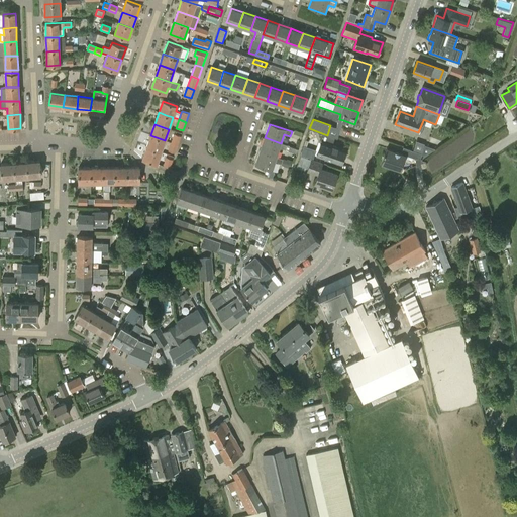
[(174,133),(171,142),(178,144),(181,136),(174,133)]
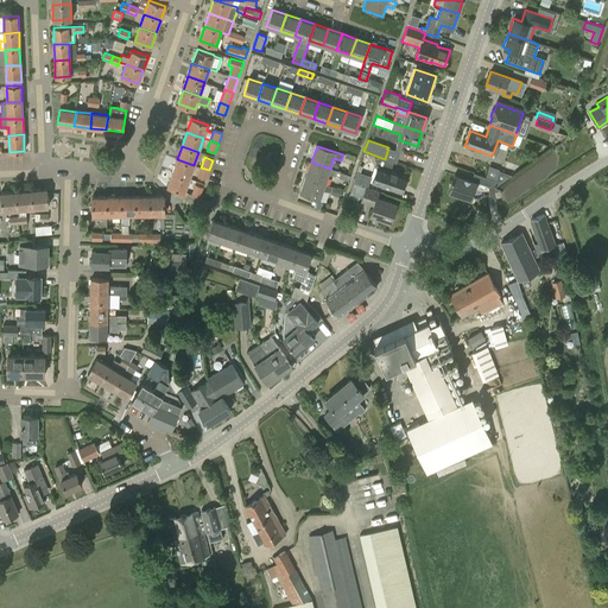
[(381,158),(372,183),(401,192),(406,177),(391,172),(394,163),(385,159),(381,158)]
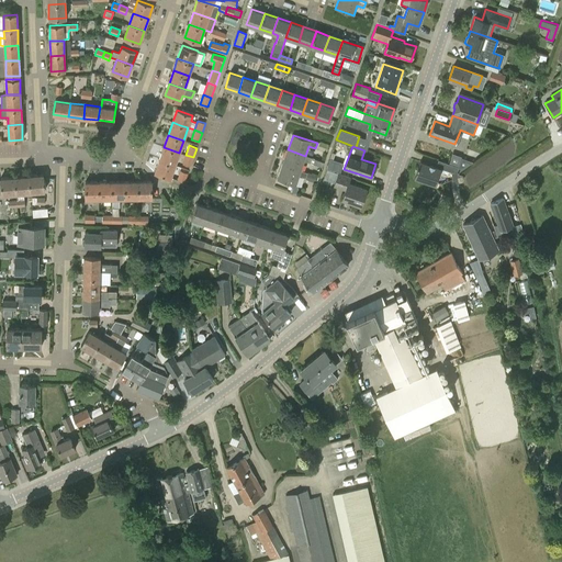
[(179,153),(164,147),(163,149),(159,159),(175,165),(179,153)]
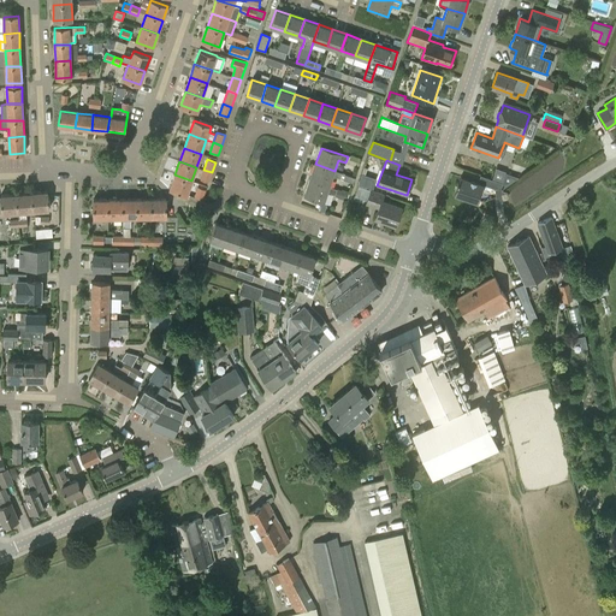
[(342,173),(335,171),(315,164),(309,181),(330,188),(333,176),(341,178),(342,173)]
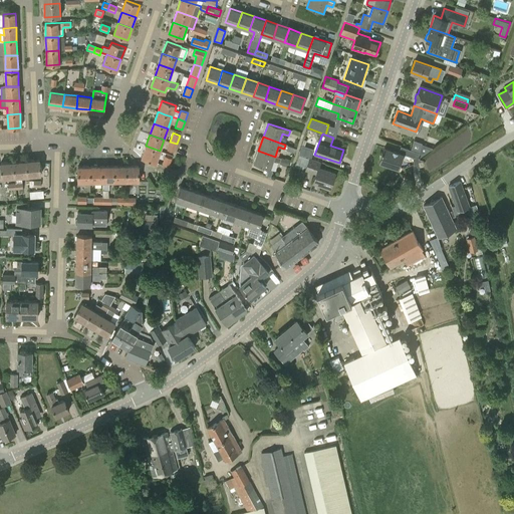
[(414,141),(411,150),(419,153),(422,144),(414,141)]
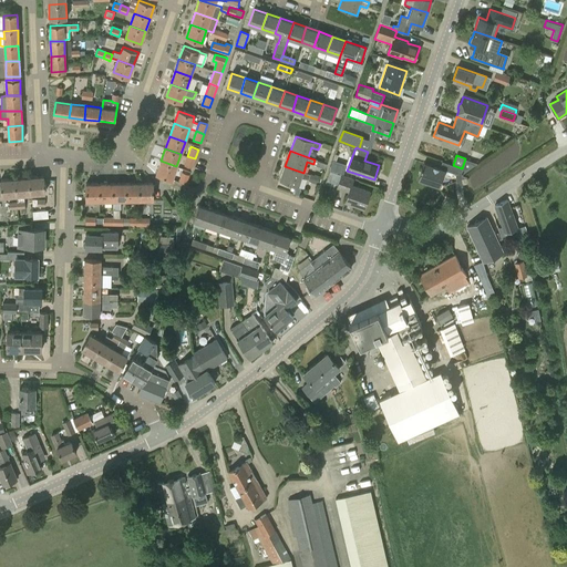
[(195,158),(187,156),(184,165),(192,168),(195,158)]
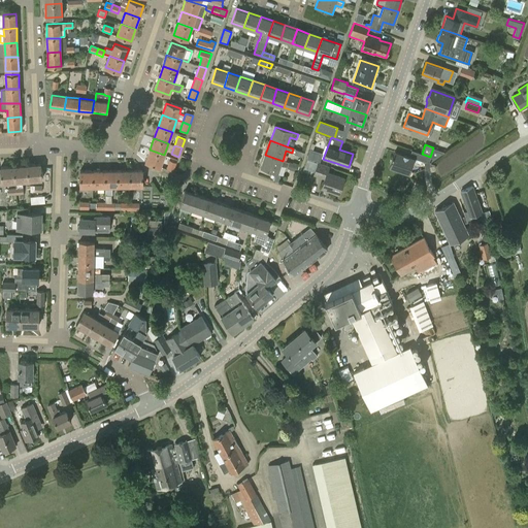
[(306,158),(320,163),(323,154),(310,149),(306,158)]
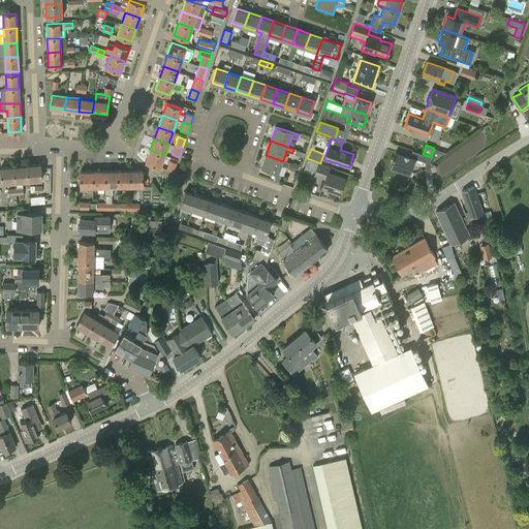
[(164,155),(150,150),(146,162),(160,167),(164,155)]
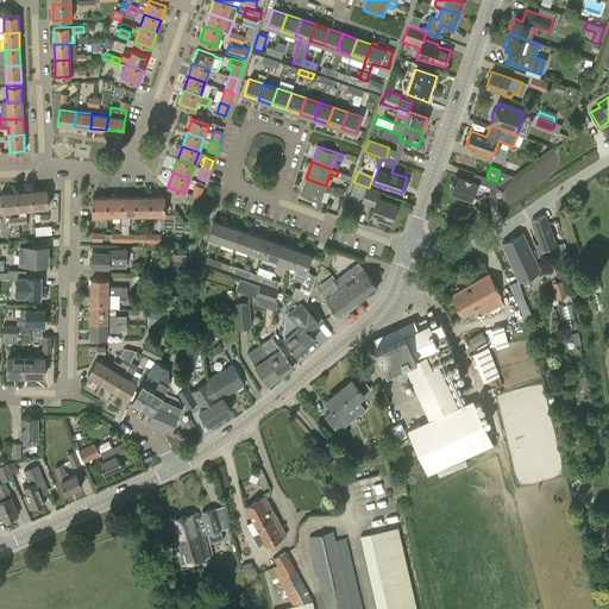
[(497,198),(496,181),(487,177),(475,174),(472,181),(456,175),(450,192),(471,200),(477,182),(490,187),(490,198),(497,198)]
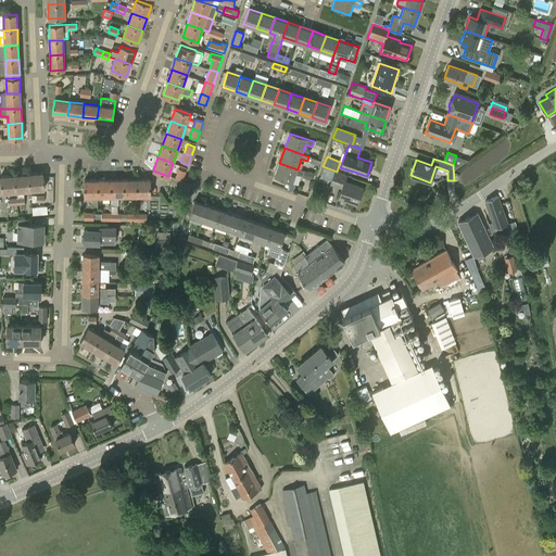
[(316,175),(298,169),(279,163),(275,178),(292,184),(295,174),(303,176),(305,178),(314,181),(316,175)]
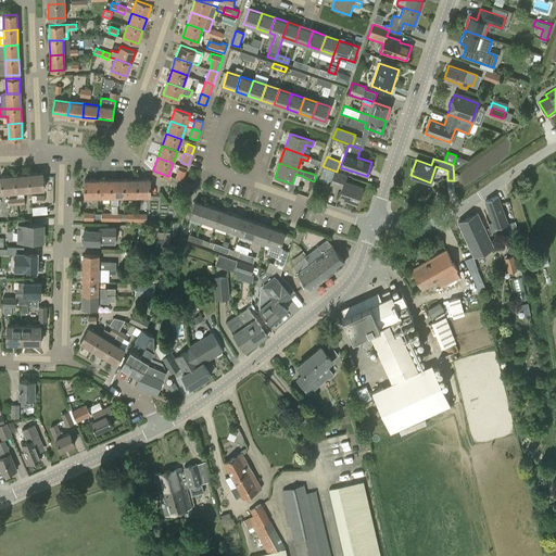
[(180,187),(181,182),(186,172),(179,169),(175,178),(172,177),(169,184),(180,187)]
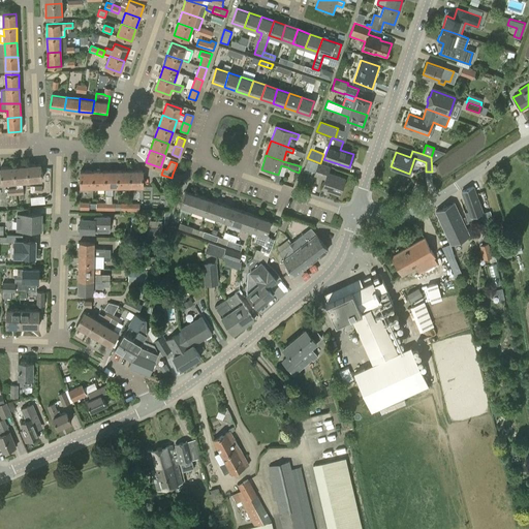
[(324,179),(321,188),(339,193),(345,178),(329,172),(330,166),(318,162),(314,176),(324,179)]
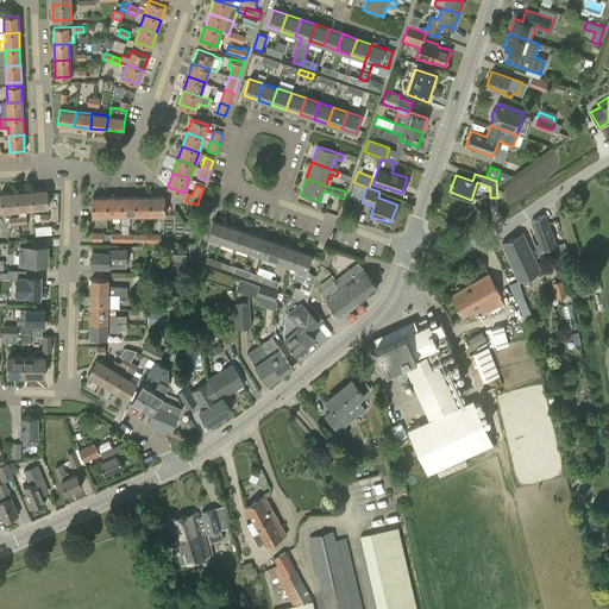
[(46,189),(31,190),(32,208),(49,207),(46,193),(46,189)]
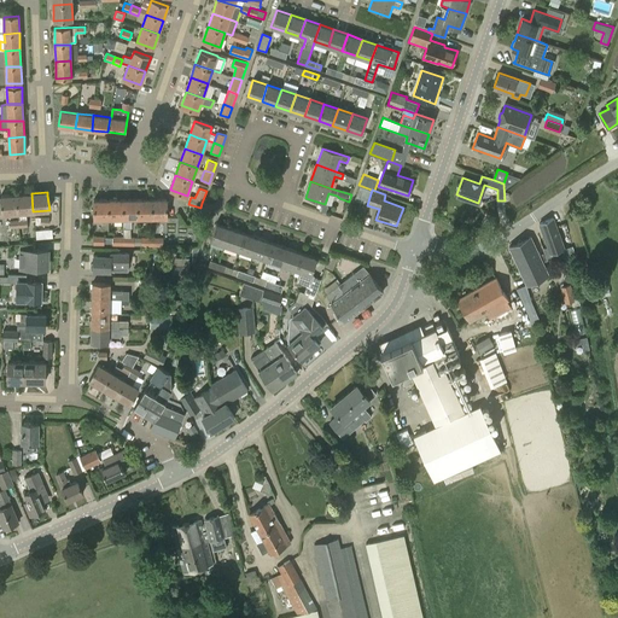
[(31,193),(16,194),(18,213),(33,211),(31,193)]
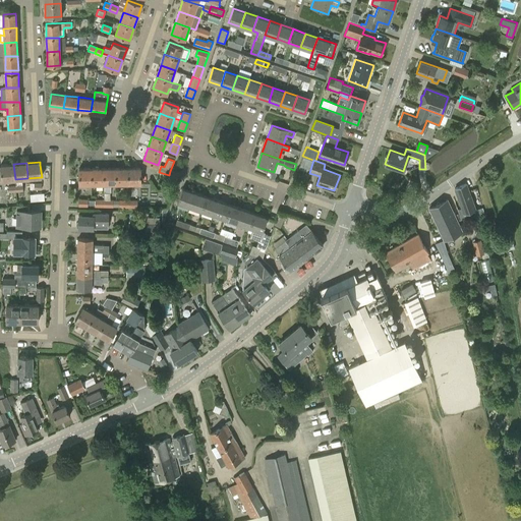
[(2,180),(15,179),(13,164),(0,165),(2,180)]
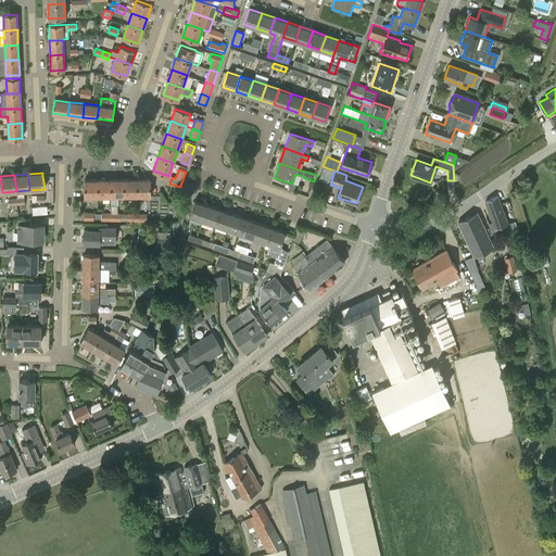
[(124,179),(111,180),(111,197),(111,205),(118,205),(117,197),(124,197),(124,179)]
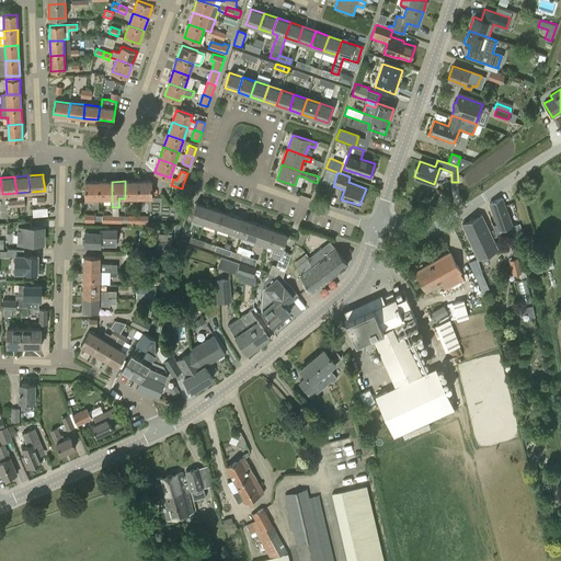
[(138,181),(125,181),(125,198),(138,198),(138,181)]
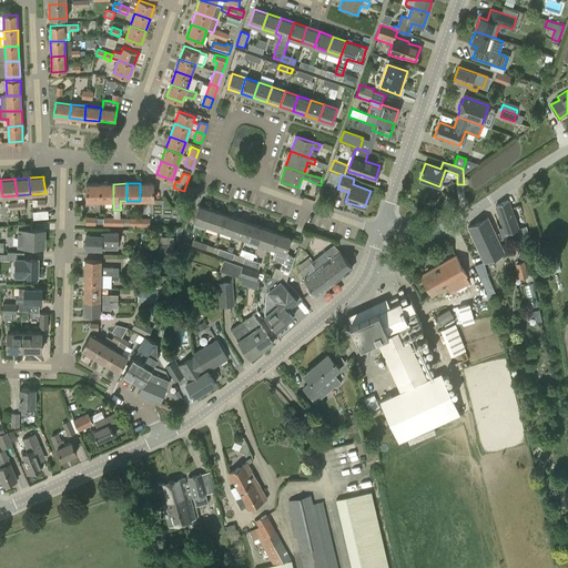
[(140,183),(140,201),(153,200),(153,183),(140,183)]
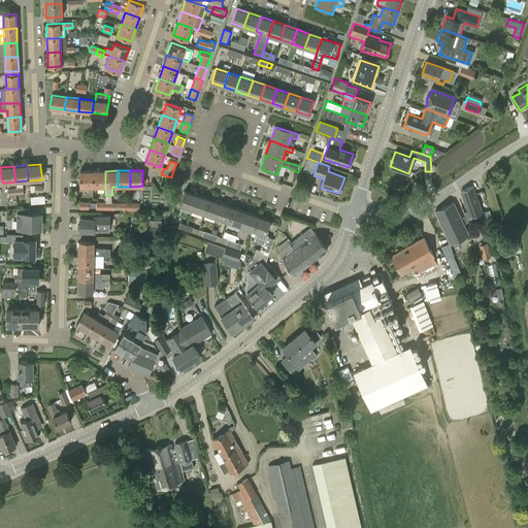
[(80,187),(93,187),(93,171),(79,171),(80,187)]
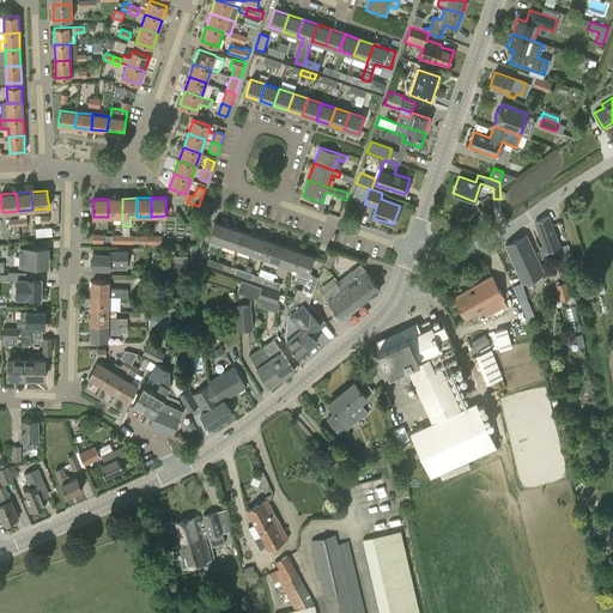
[(122,199),(108,199),(108,217),(122,217),(122,199)]
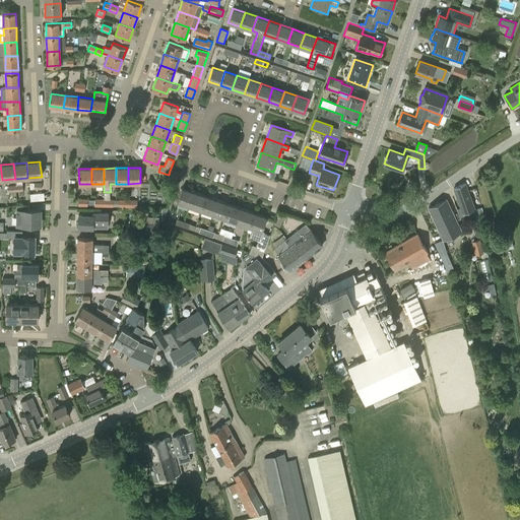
[(465,184),(454,188),(461,207),(457,209),(460,219),(469,216),(469,211),(473,209),(474,209),(465,184)]
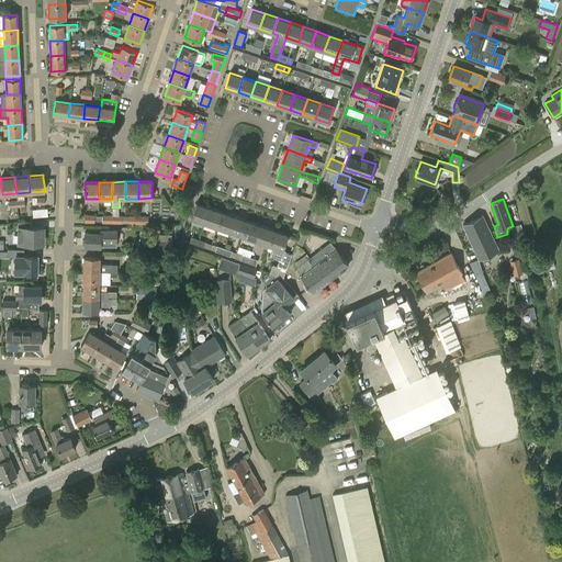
[(191,218),(204,223),(210,208),(197,203),(191,218)]
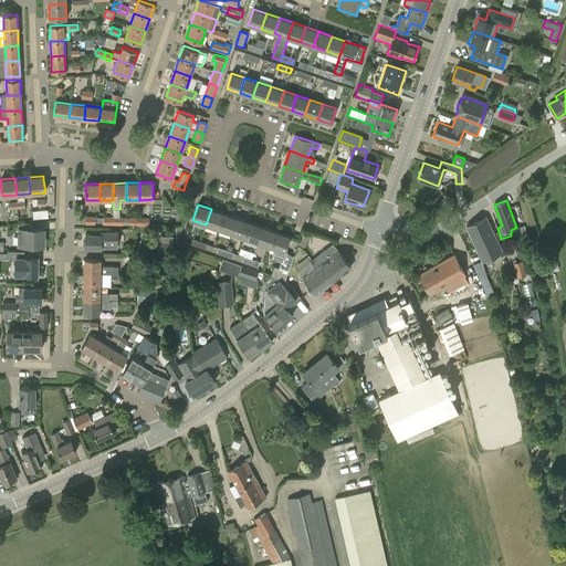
[(224,213),(211,209),(206,224),(219,229),(224,213)]
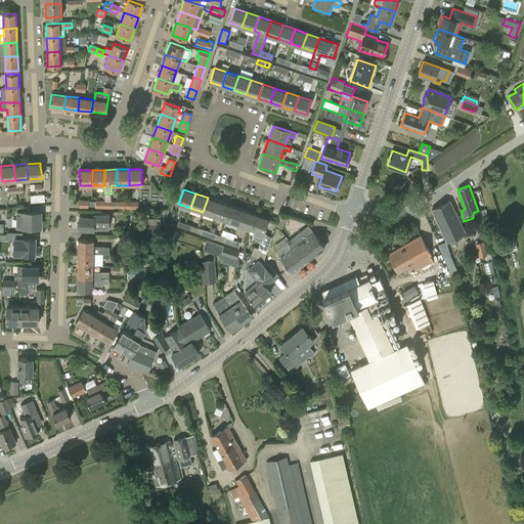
[(220,202),(208,198),(203,212),(215,216),(220,202)]
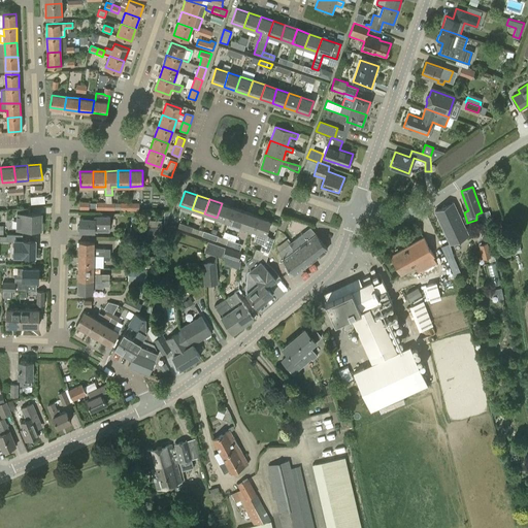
[(447,235),(451,243),(468,234),(453,202),(435,210),(439,220),(447,235)]
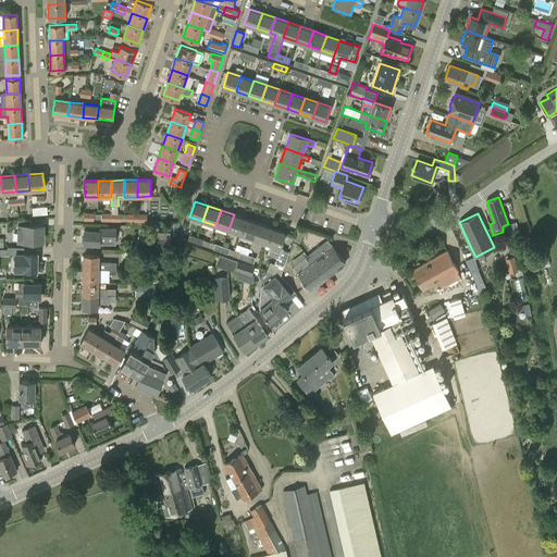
[(247,219),(234,214),(229,230),(242,234),(247,219)]
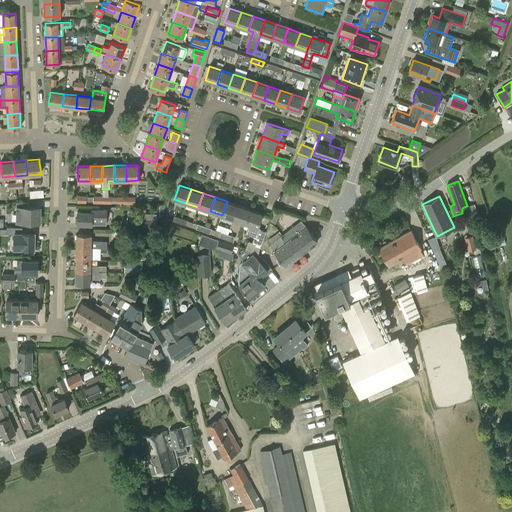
[(238,206),(227,201),(222,215),(234,219),(238,206)]
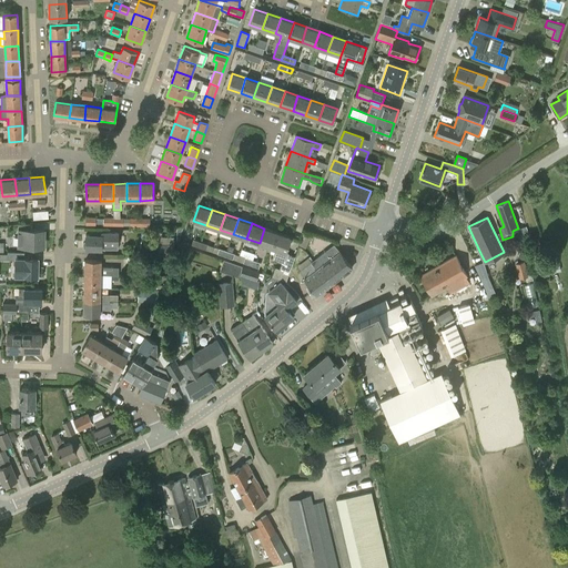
[(19,224),(19,230),(19,246),(24,246),(43,246),(43,231),(31,230),(31,224),(19,224)]
